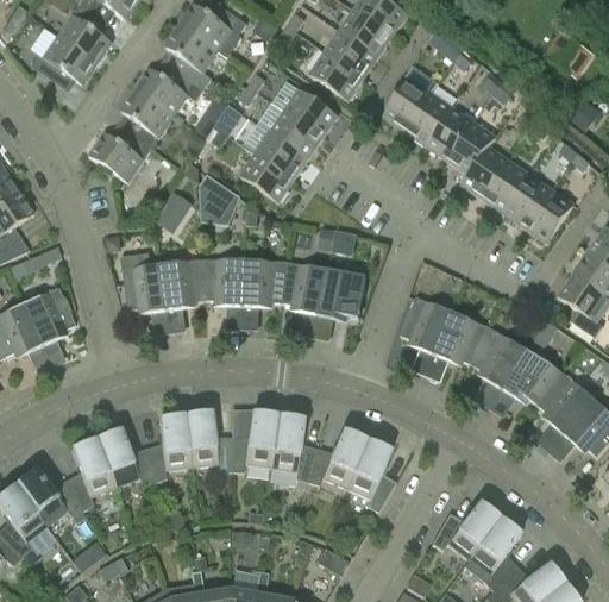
[(127,18),(139,0),(81,0),(80,1),(89,7),(94,0),(101,0),(127,18)]
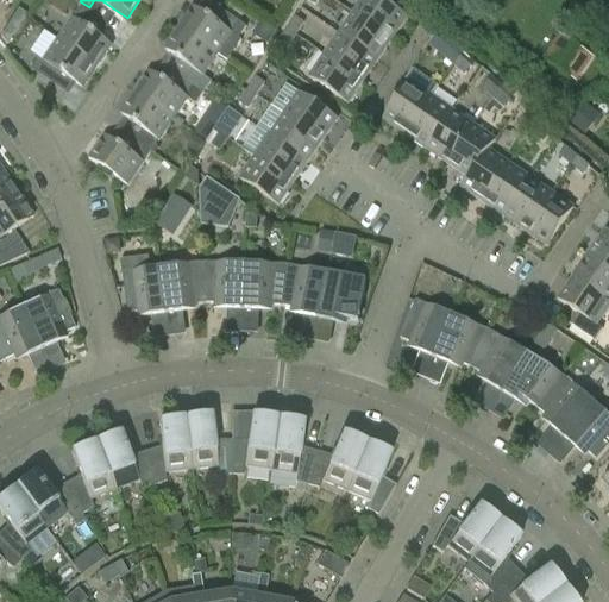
[(358,0),(353,7),(393,33),(407,12),(389,0),(358,0)]
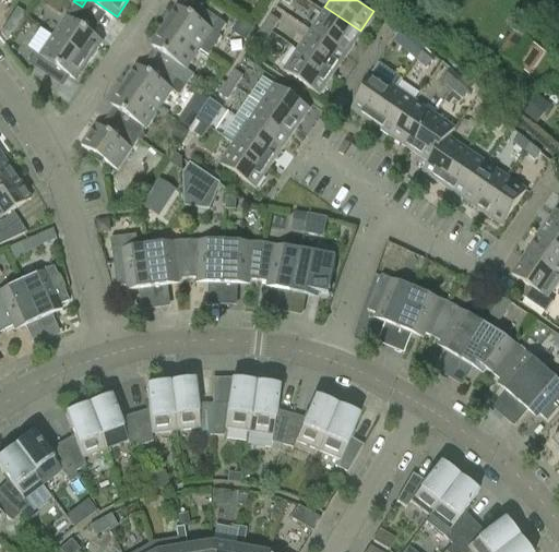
[(357,0),(373,11),(381,0),(357,0)]
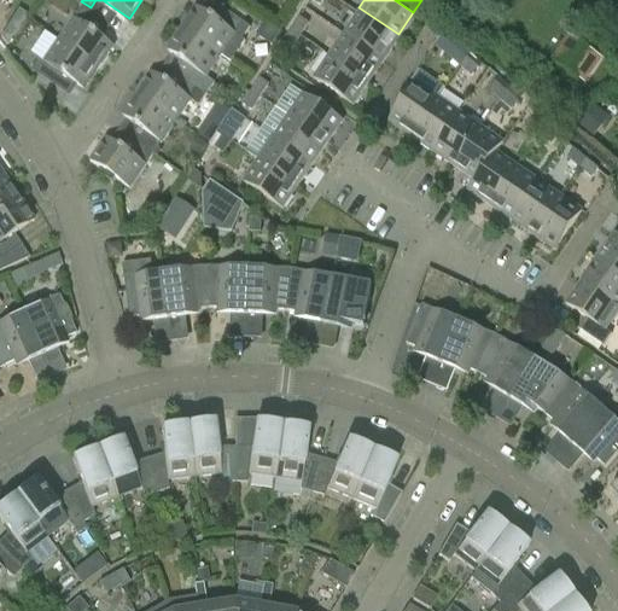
[(81,1),(59,35),(99,62),(114,40),(82,19),(91,7),(81,1)]
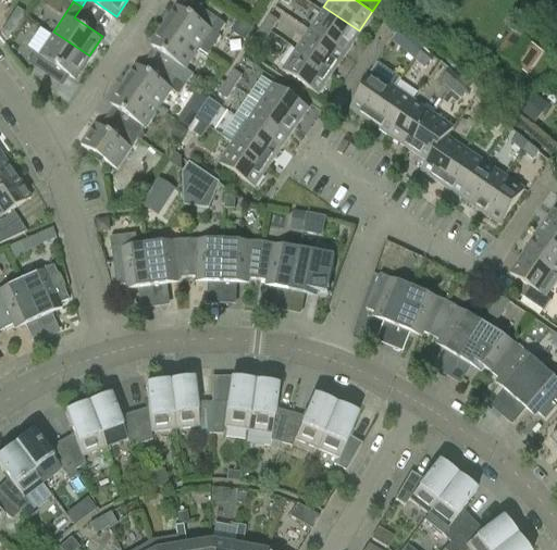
[(163,21),(199,45),(207,35),(212,39),(225,21),(211,10),(205,20),(176,1),(163,21)]
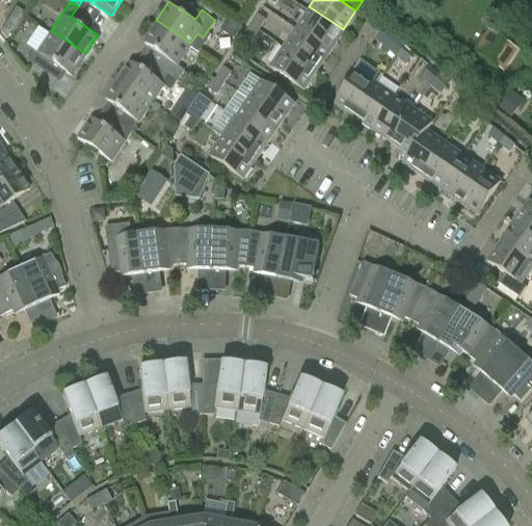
[(309,6),(296,25),(329,48),(343,29),(309,6)]
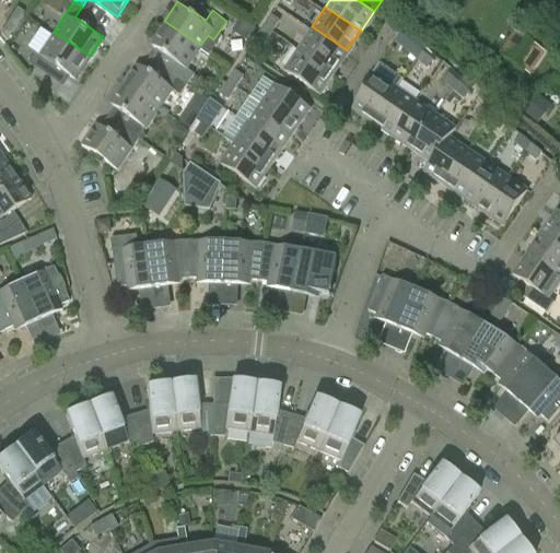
[(271,10),(264,22),(272,27),(280,15),(271,10)]
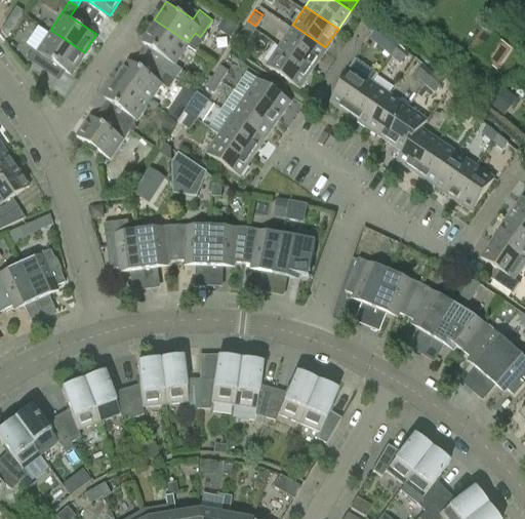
[(5,34),(13,21),(6,16),(0,27),(5,34)]
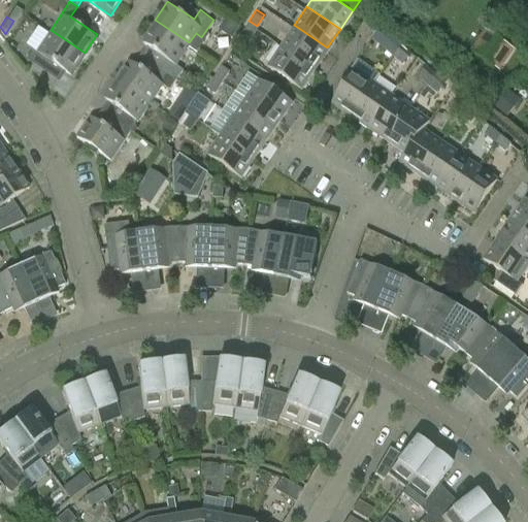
[(469,46),(500,66),(515,44),(506,39),(510,33),(489,19),(469,46)]
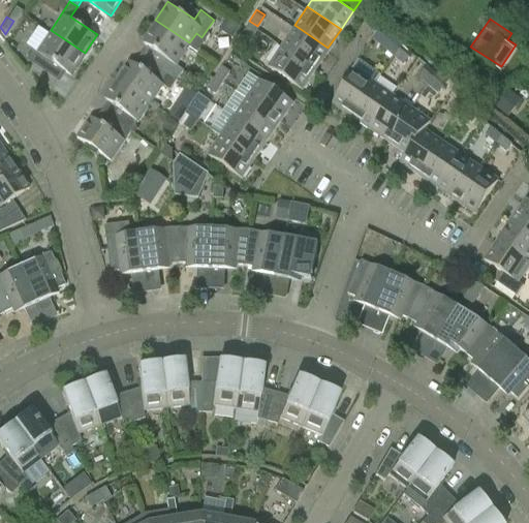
[(189,42),(155,20),(143,38),(168,56),(162,65),(177,75),(184,65),(177,61),(189,42)]
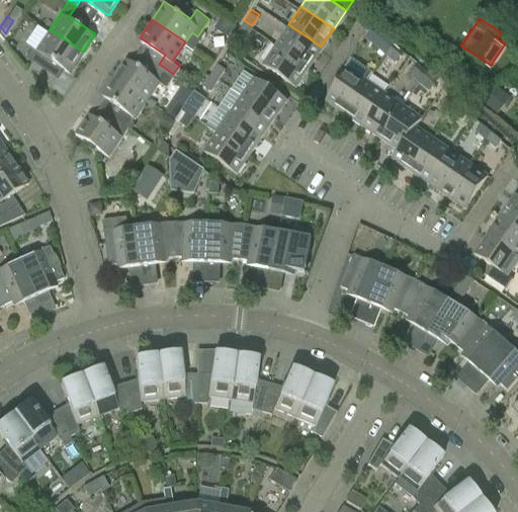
[(244,20),(237,31),(245,36),(252,25),(244,20)]
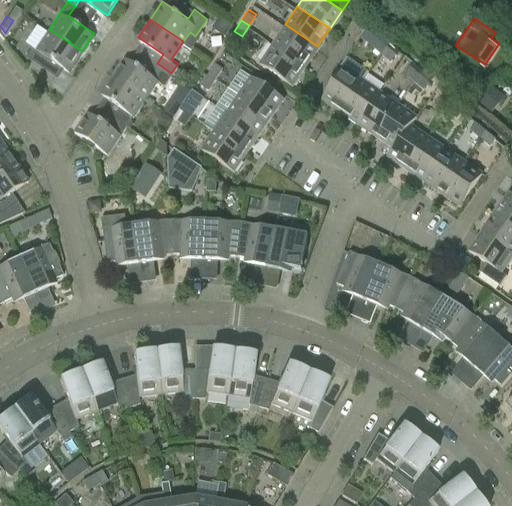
[(285,24),(272,41),(305,64),(317,46),(285,24)]
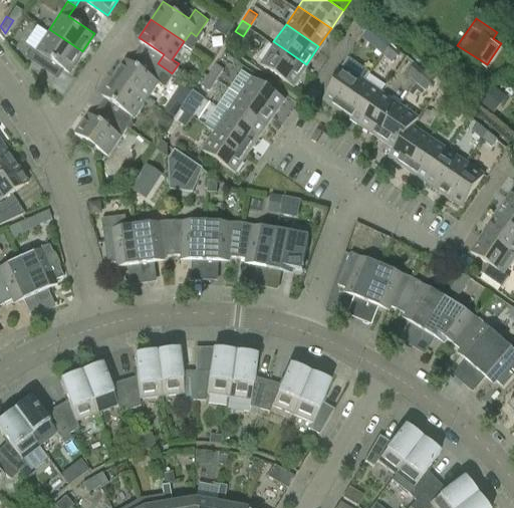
[(69,69),(82,51),(49,29),(36,47),(32,44),(26,53),(45,66),(51,57),(69,69)]
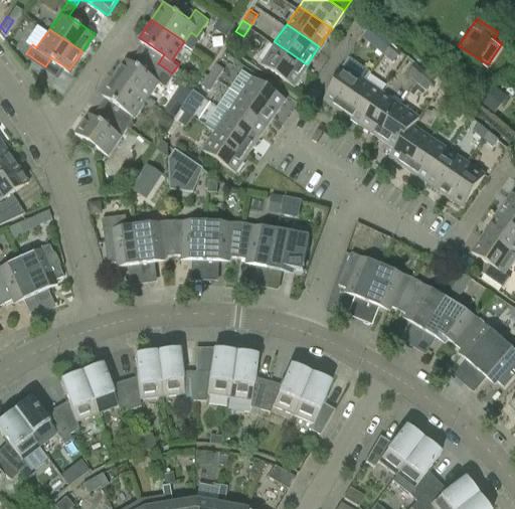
[(388,43),(379,35),(373,42),(383,50),(388,43)]
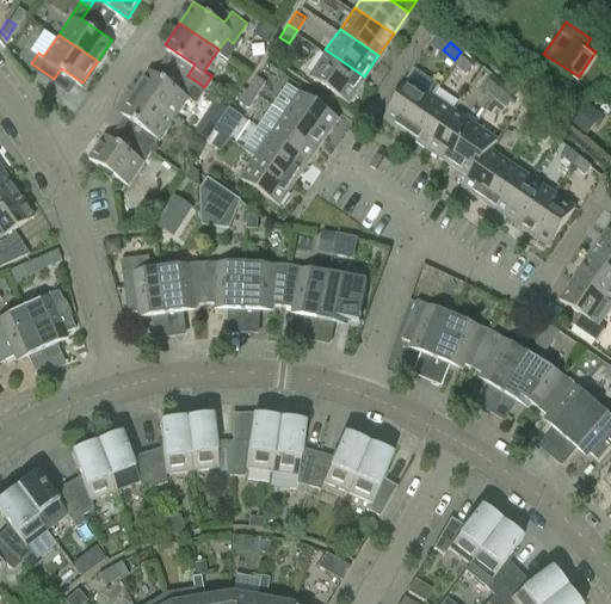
[(364,76),(325,49),(310,72),(350,98),(364,76)]
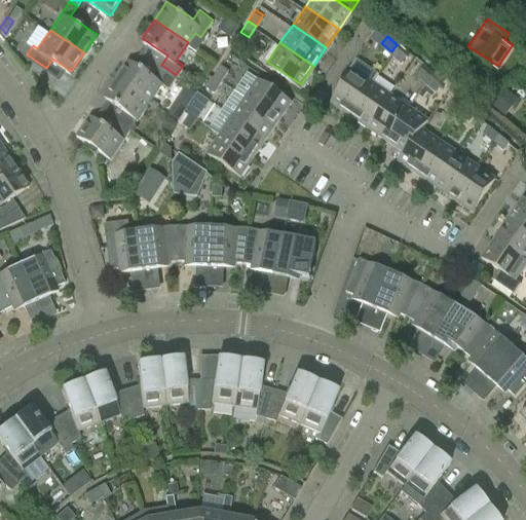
[(407,52),(397,44),(391,51),(402,60),(407,52)]
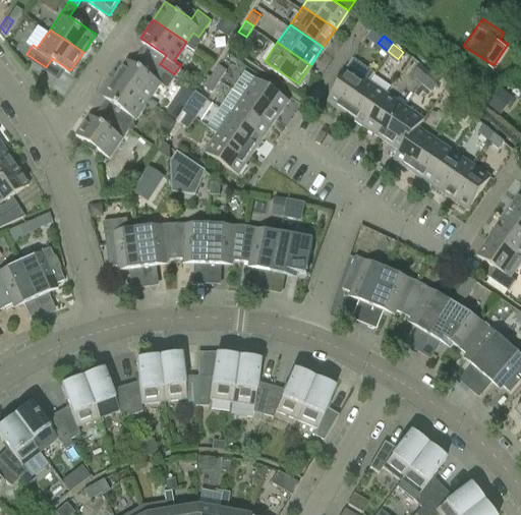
[(174,74),(160,64),(154,73),(127,56),(115,74),(149,98),(161,79),(167,84),(174,74)]
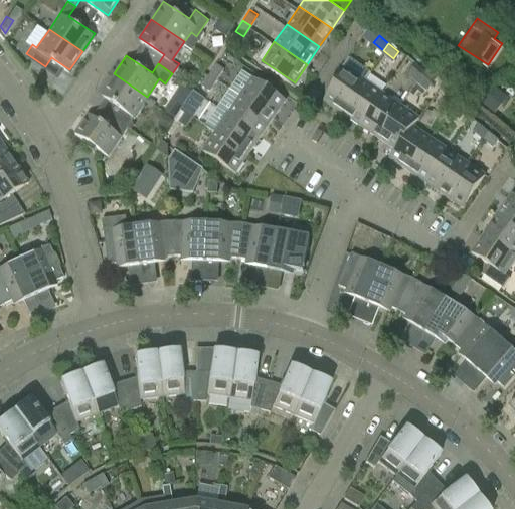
[(223,65),(216,60),(209,71),(216,76),(223,65)]
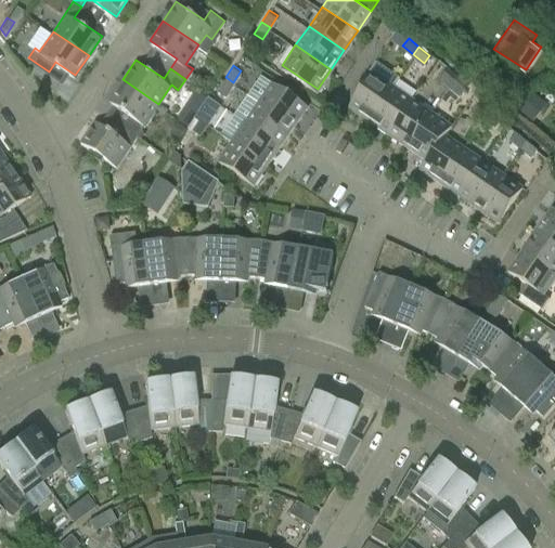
[(369,118),(394,82),(373,68),(349,104),(369,118)]
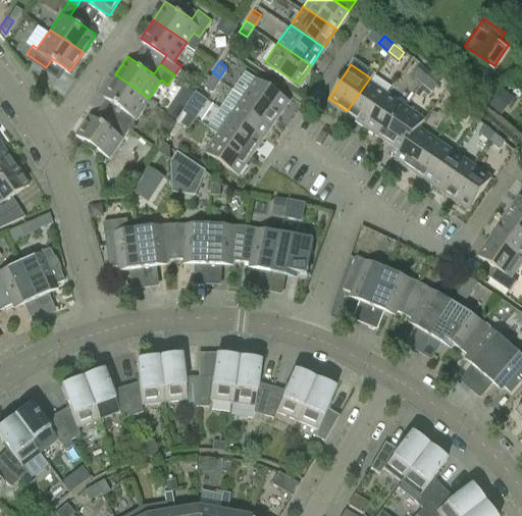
[(427,72),(418,64),(412,71),(422,80),(427,72)]
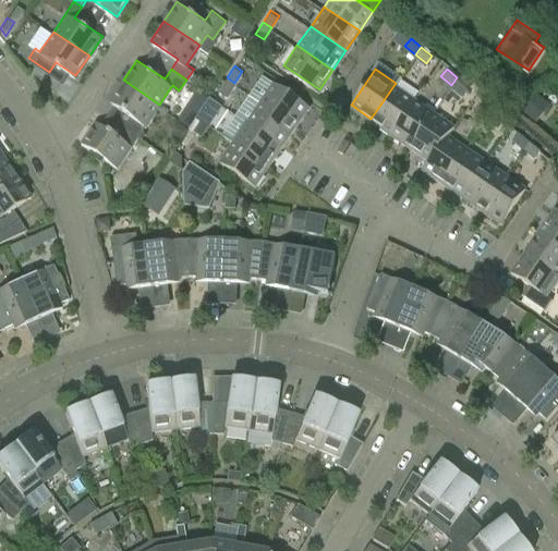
[(263,72),(249,93),(295,124),(310,103),(263,72)]
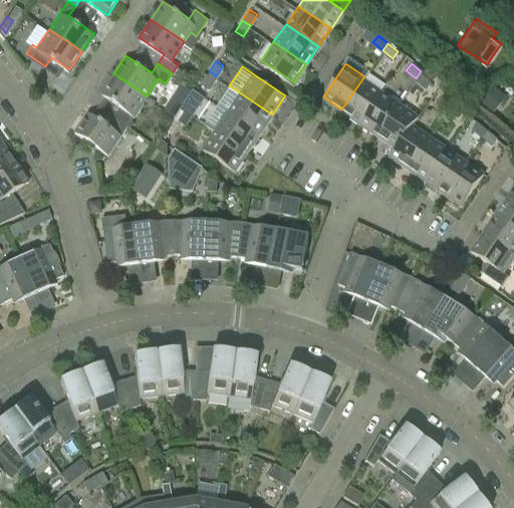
[(209,71),(202,82),(209,87),(216,76),(209,71)]
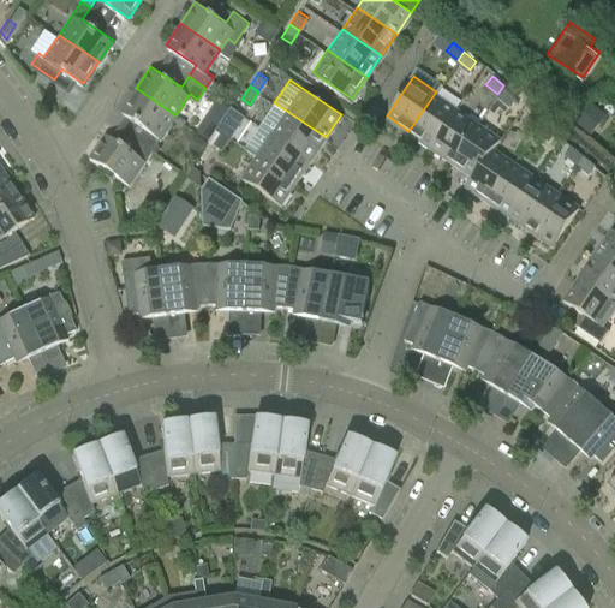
[(515,95),(503,85),(497,94),(509,103),(515,95)]
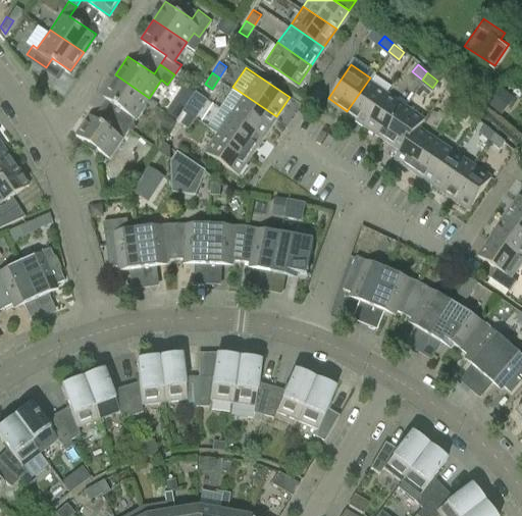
[(122,120),(129,125),(149,98),(115,74),(102,93),(128,111),(122,120)]
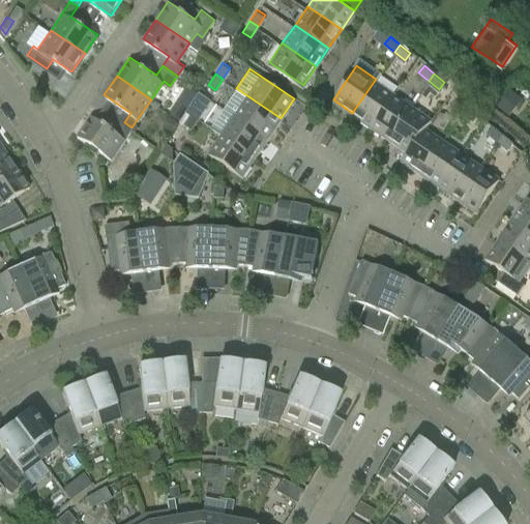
[(376,79),(352,113),(371,125),(393,91),(376,79)]
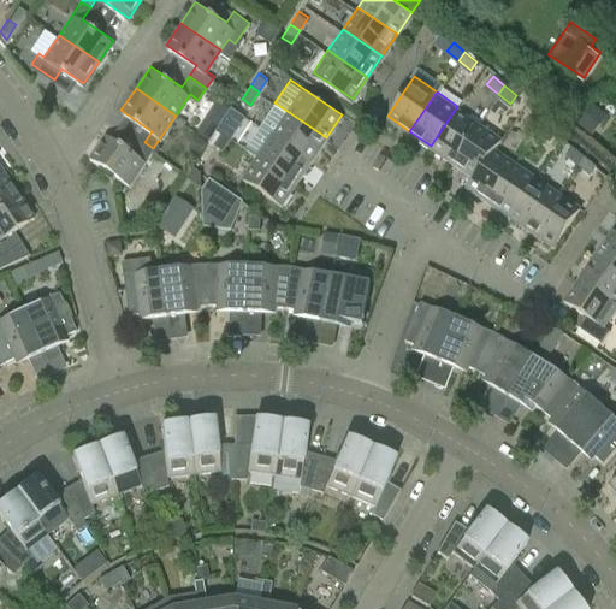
[(208,139),(230,106),(215,96),(195,129),(208,139)]
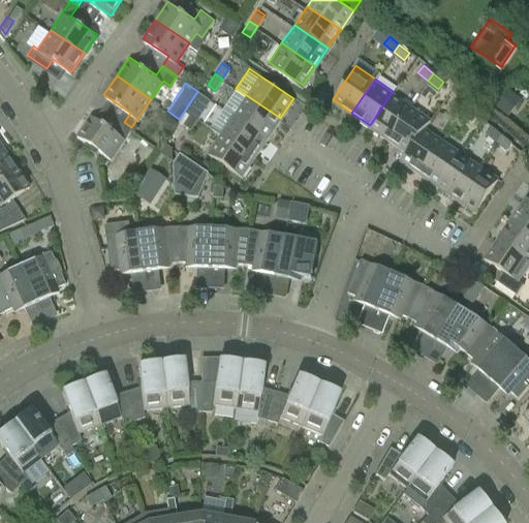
[(505,111),(519,94),(507,85),(494,101),(505,111)]
